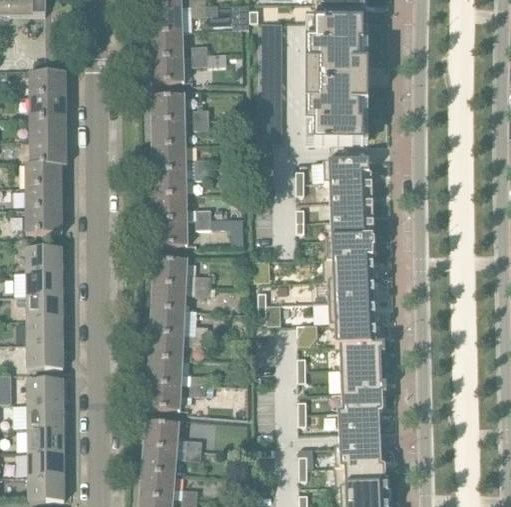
[(0,0),(0,15),(46,16),(46,14),(47,14),(46,0),(0,0)]
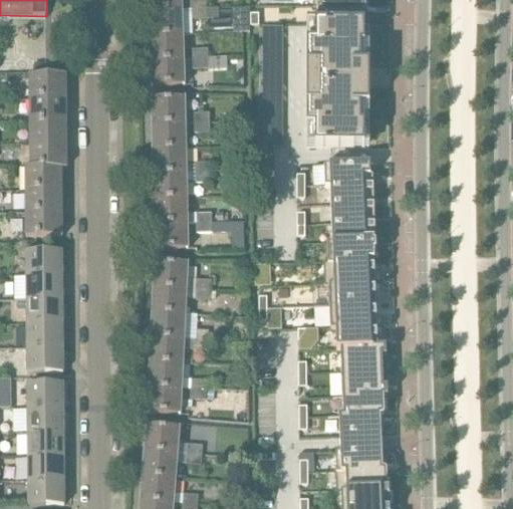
[(149,0),(150,9),(183,8),(183,0),(149,0)]
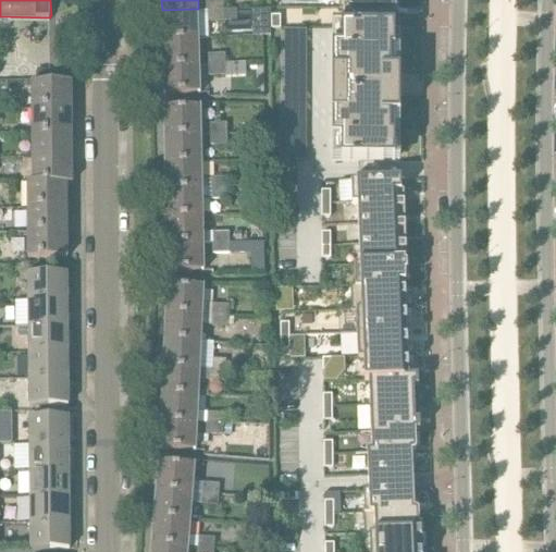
[(209,0),(209,9),(225,8),(224,0),(209,0)]
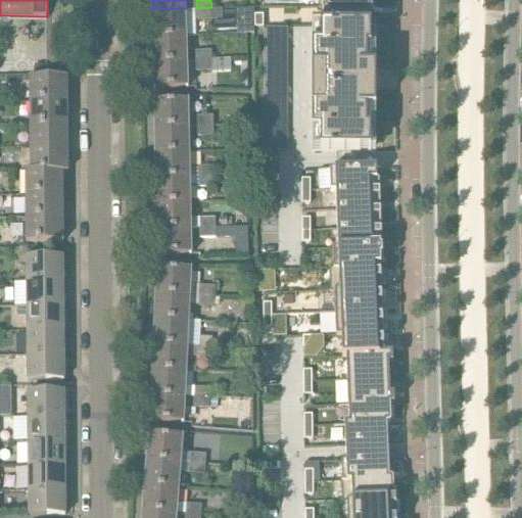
[(324,4),(324,22),(371,24),(371,12),(373,12),(373,3),(371,3),(371,4),(324,4)]
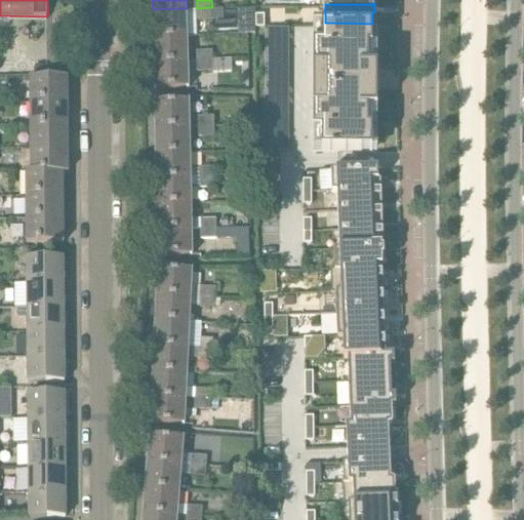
[(197,8),(197,17),(212,17),(212,7),(197,8)]
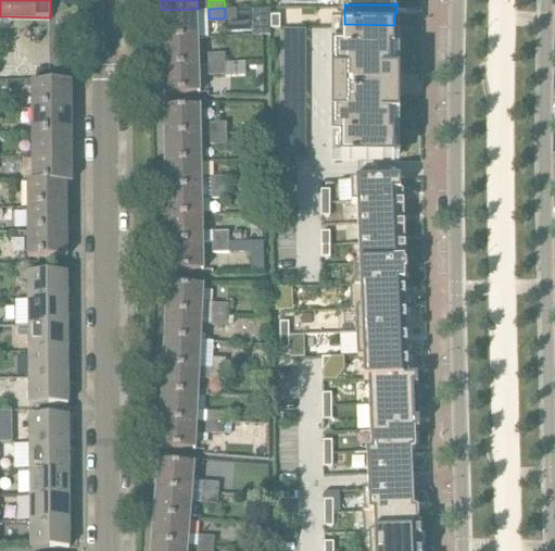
[(270,12),(270,8),(254,8),(254,32),(270,32),(270,25),(270,12)]
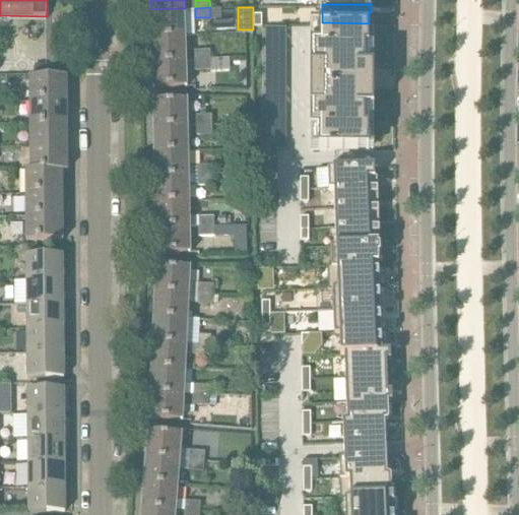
[(151,31),(186,31),(185,8),(151,9),(151,31)]
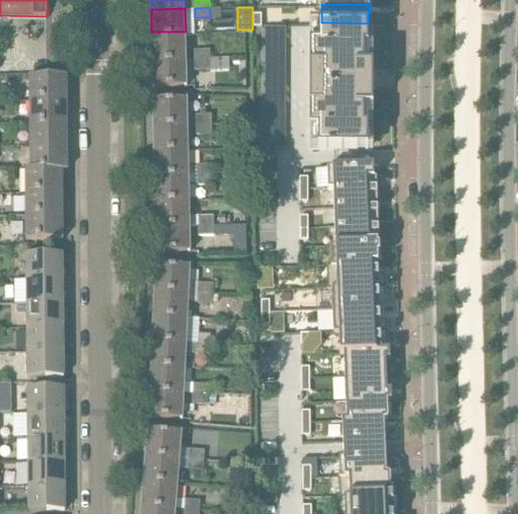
[(261,11),(252,11),(252,23),(253,23),(261,23),(261,11)]
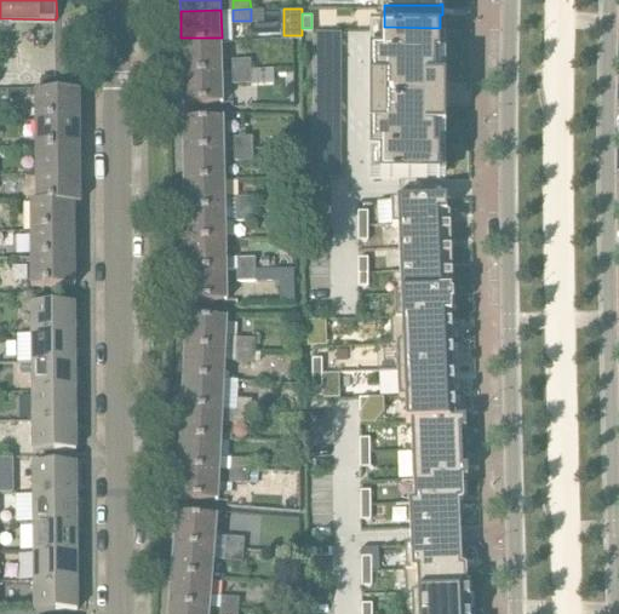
[(321,24),(320,171),(343,172),(343,24),(321,24)]
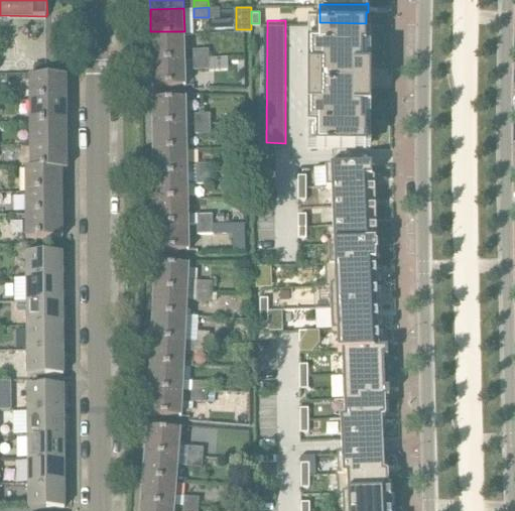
[(309,22),(309,146),(334,146),(367,146),(367,143),(367,106),(372,106),(372,89),(372,86),(372,64),(372,23),(367,23),(366,23),(319,22),(309,22)]
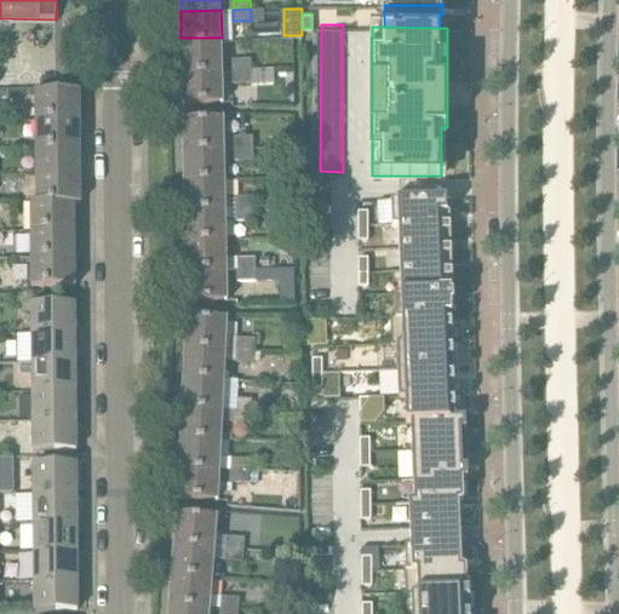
[(182,70),(223,68),(223,57),(222,38),(181,38),(182,70)]
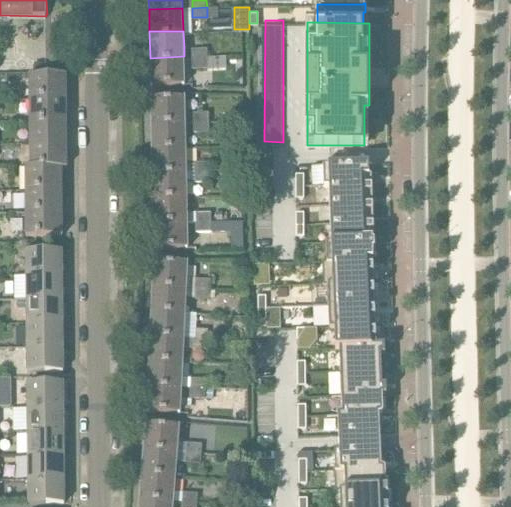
[(193,46),(194,56),(208,56),(208,46),(193,46)]
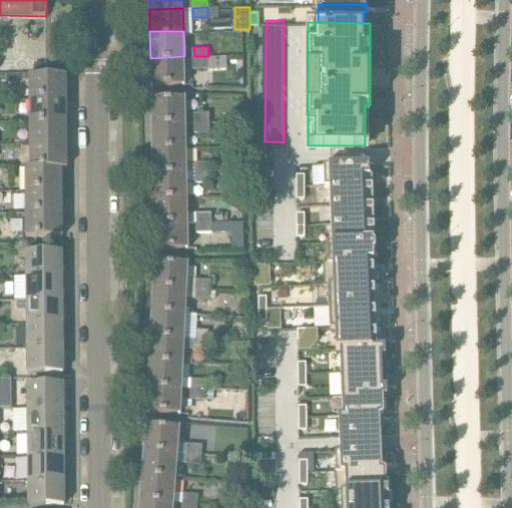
[(150,58),(151,84),(185,83),(184,67),(184,56),(150,58)]
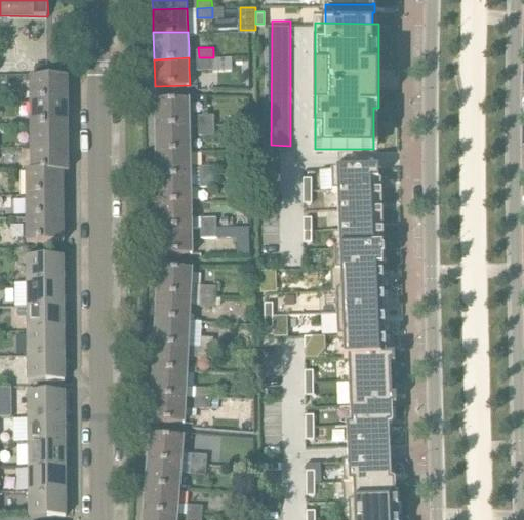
[(199,57),(199,69),(214,68),(213,57),(199,57)]
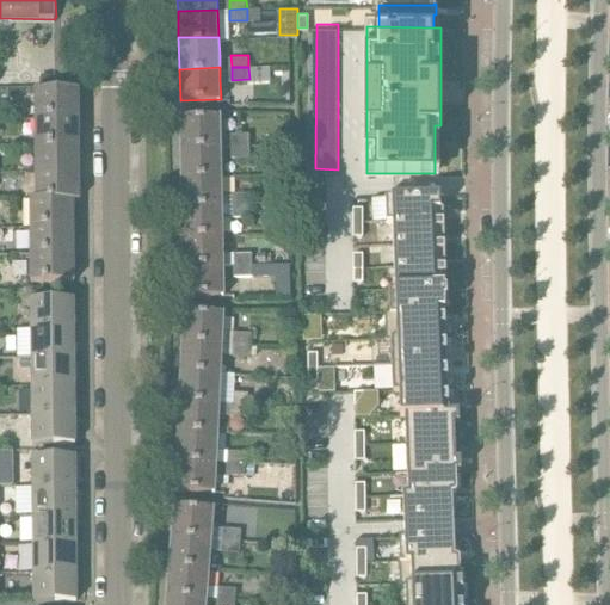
[(36,115),(79,116),(79,87),(36,87),(36,115)]
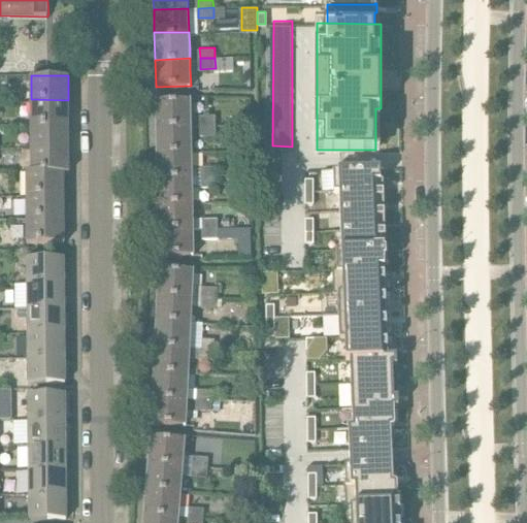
[(157,126),(192,125),(191,98),(157,98),(157,126)]
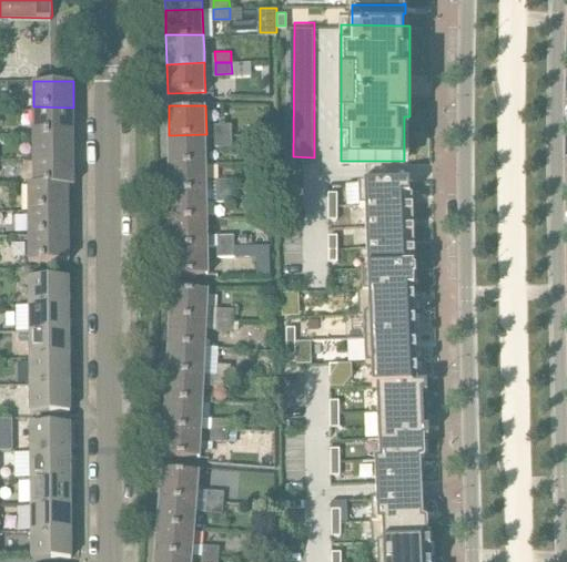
[(33,132),(73,132),(73,108),(33,106),(33,132)]
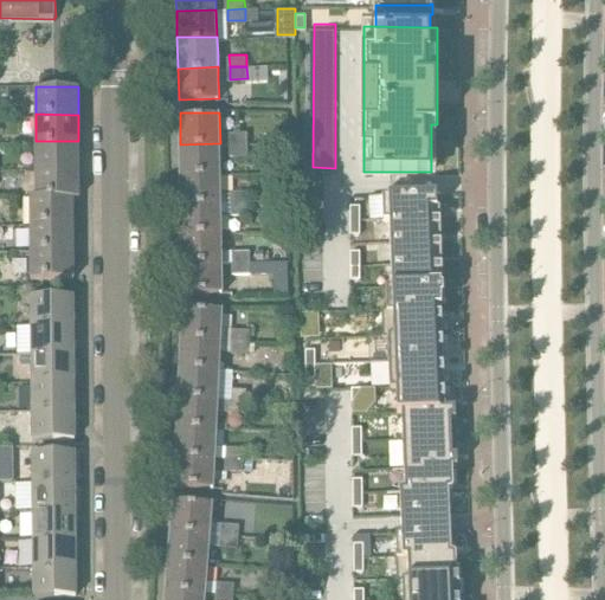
[(230,142),(250,141),(249,130),(230,130),(230,142)]
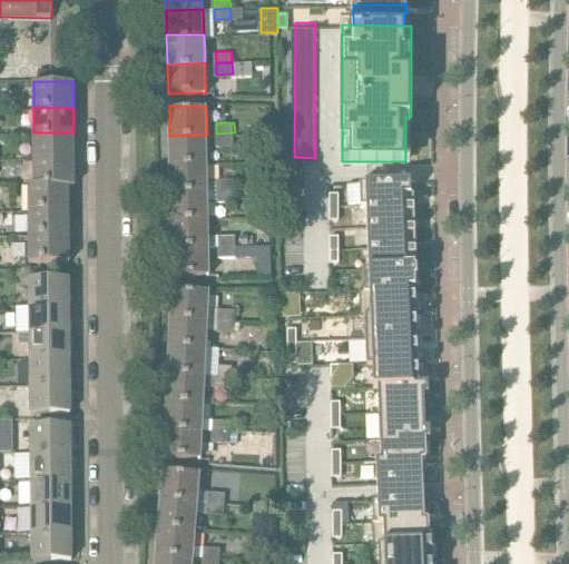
[(33,157),(75,157),(74,132),(33,132),(33,157)]
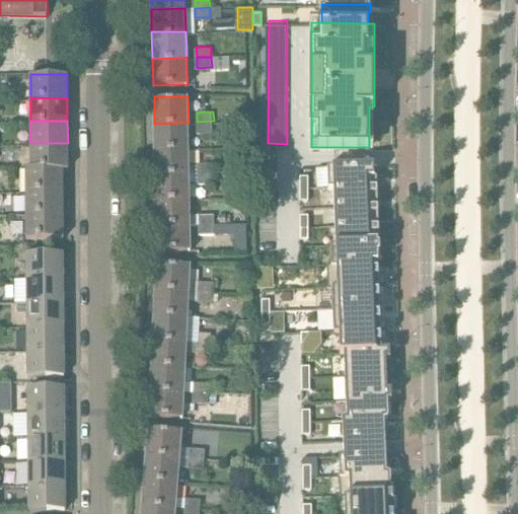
[(197,132),(214,132),(214,121),(197,122),(197,132)]
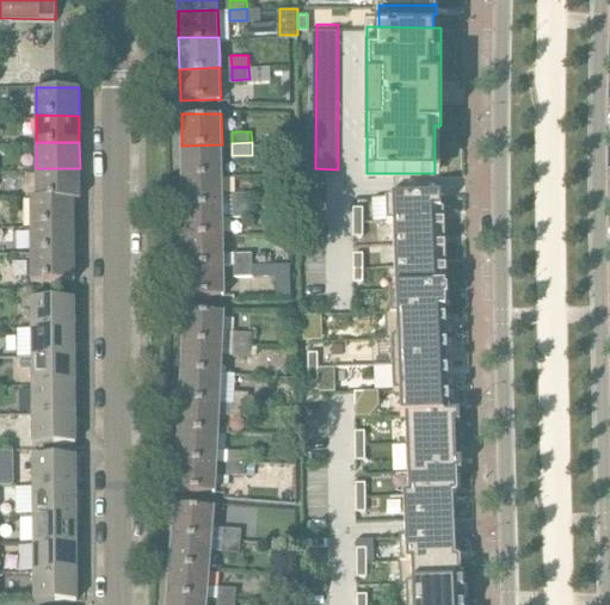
[(183,174),(222,174),(222,144),(182,146),(183,174)]
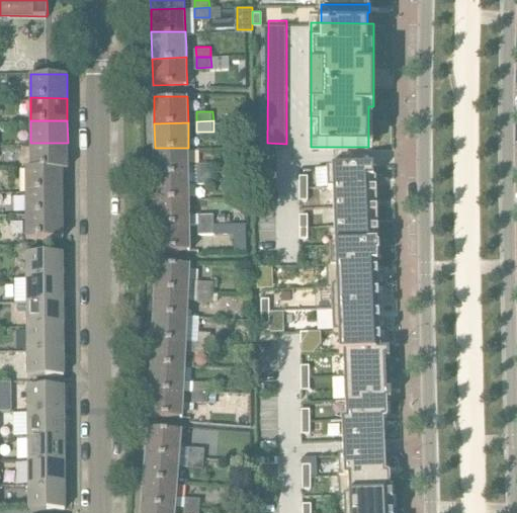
[(30,165),(63,168),(68,168),(68,143),(30,143),(30,165)]
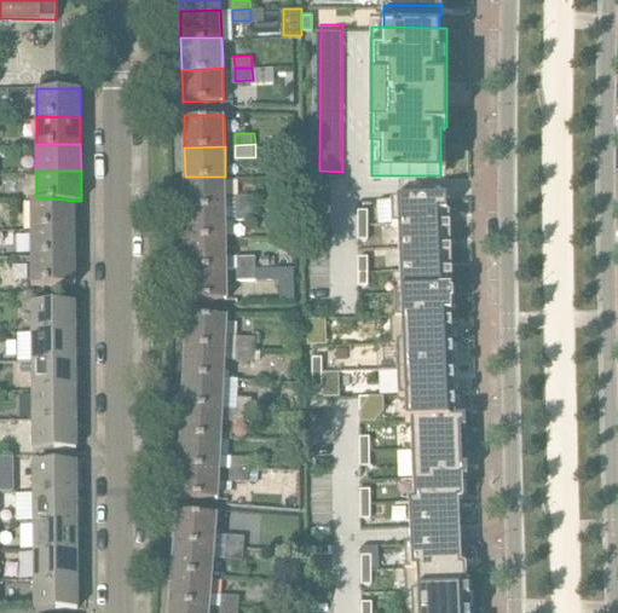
[(185,207),(226,207),(225,177),(185,177),(185,207)]
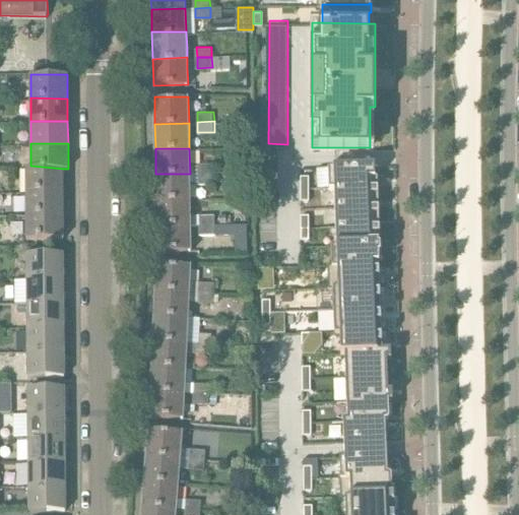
[(198,173),(214,173),(214,163),(198,163),(198,173)]
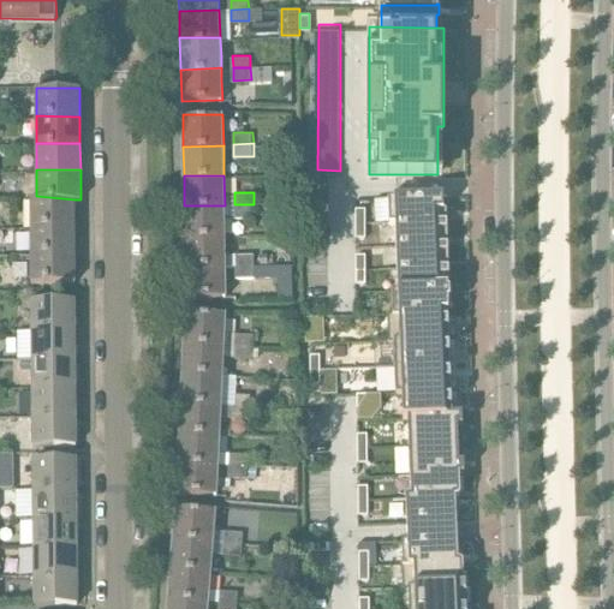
[(398,196),(389,196),(391,220),(397,220),(445,218),(445,197),(443,193),(398,196)]
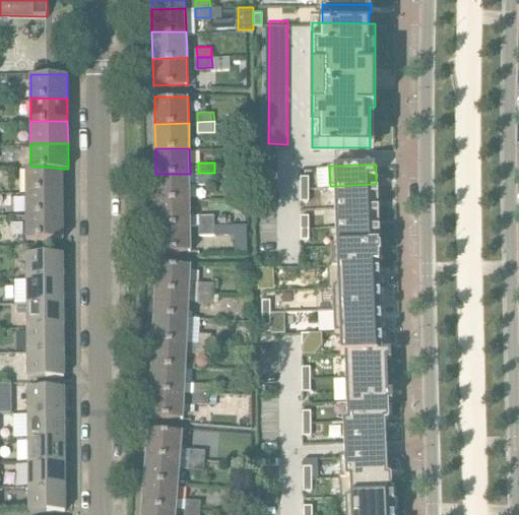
[(25,189),(63,189),(63,169),(30,166),(25,166),(25,189)]
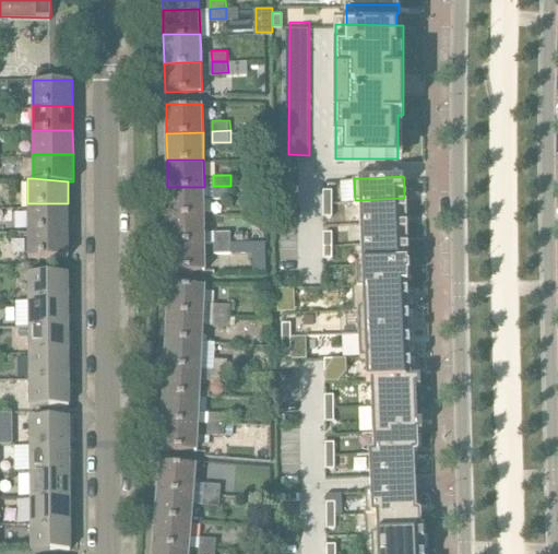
[(230,186),(213,186),(213,197),(230,196),(230,186)]
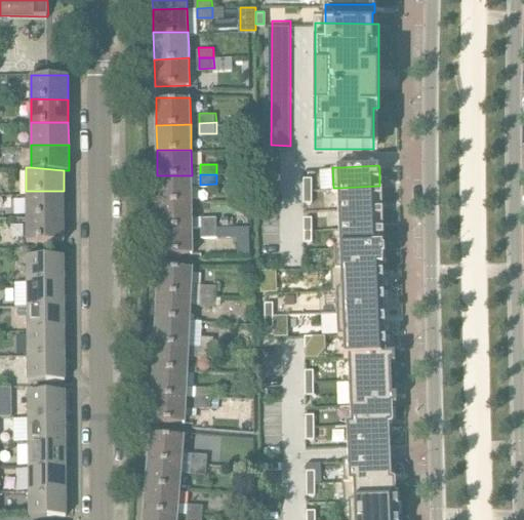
[(158,201),(192,200),(192,175),(157,175),(158,201)]
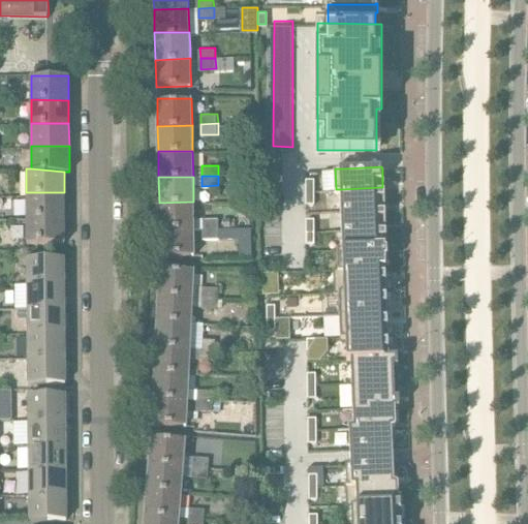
[(306,177),(306,189),(314,189),(314,177),(306,177)]
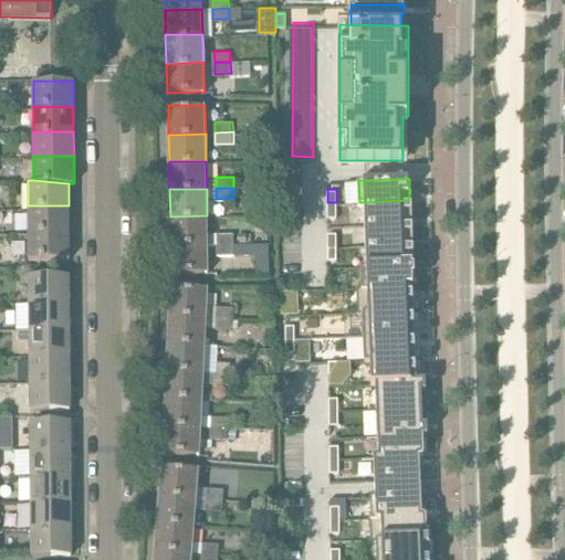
[(409,200),(365,202),(365,223),(410,222),(410,210),(412,210),(411,203),(409,203),(409,200)]
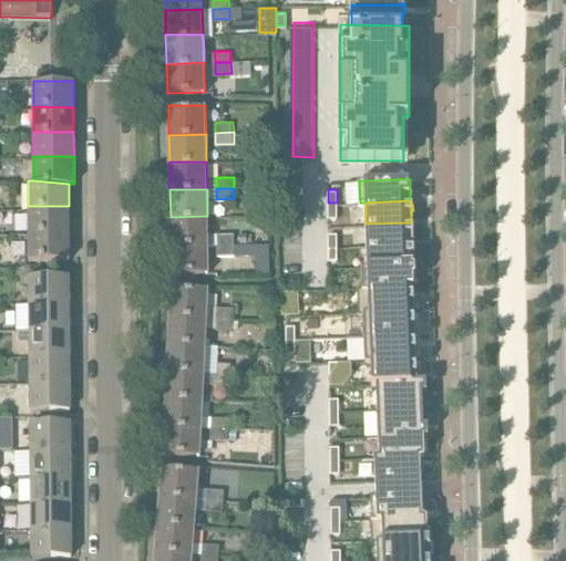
[(328,203),(329,216),(330,216),(338,216),(337,203),(328,203)]
